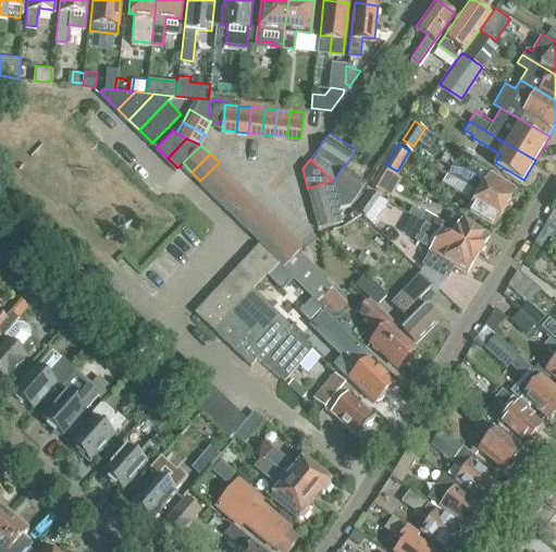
[(491,171),(485,180),(454,160),(447,171),(472,186),(507,207),(519,187),(491,171)]
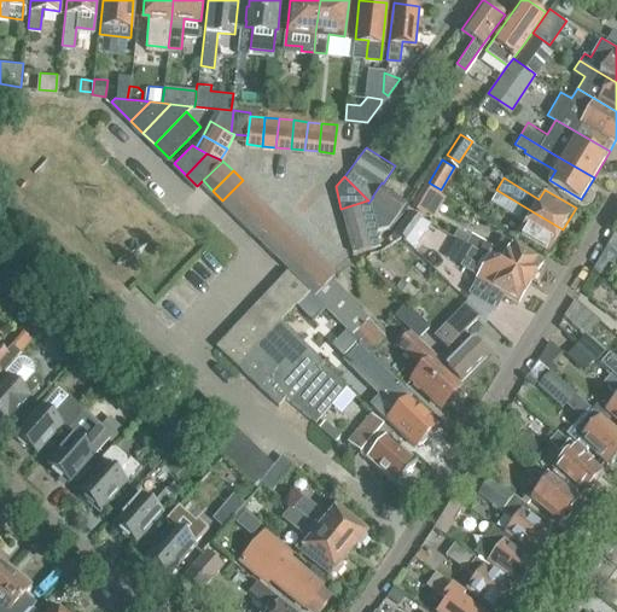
[(243,180),(222,200),(233,211),(254,191),(243,180)]
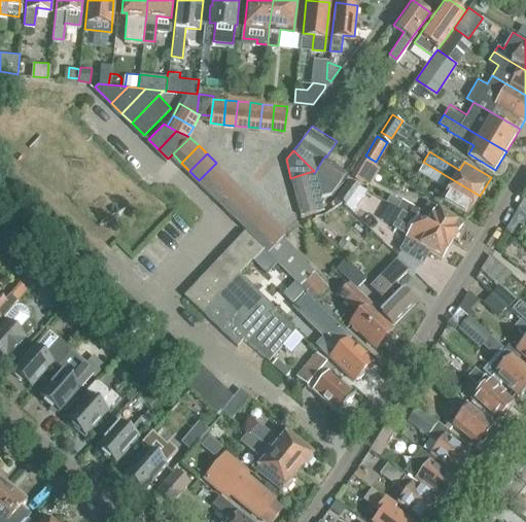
[(346,170),(326,157),(325,155),(317,168),(318,168),(314,173),(320,193),(332,189),(346,170)]
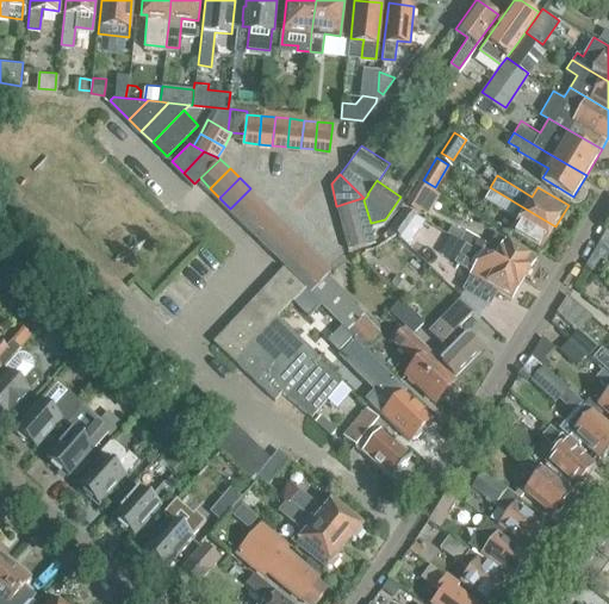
[(429,187),(418,180),(409,197),(420,203),(429,187)]
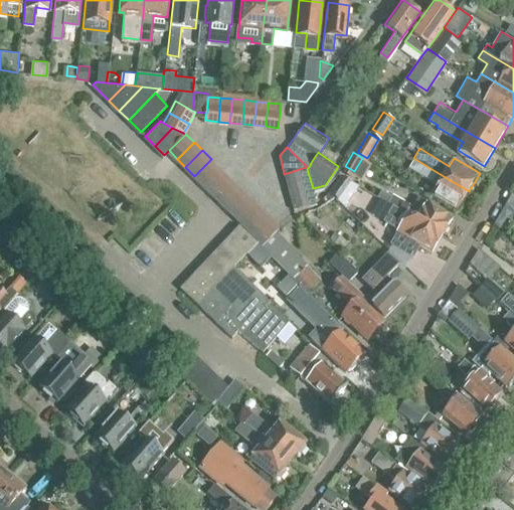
[(469,191),(437,172),(413,158),(408,166),(439,183),(433,194),(458,209),(469,191)]
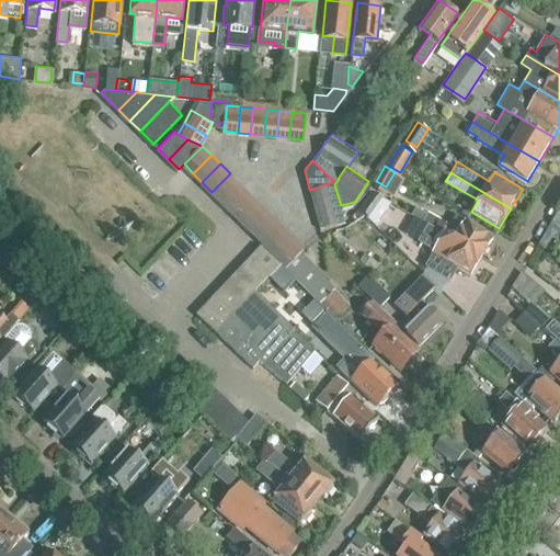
[(230,173),(212,192),(220,201),(239,182),(230,173)]
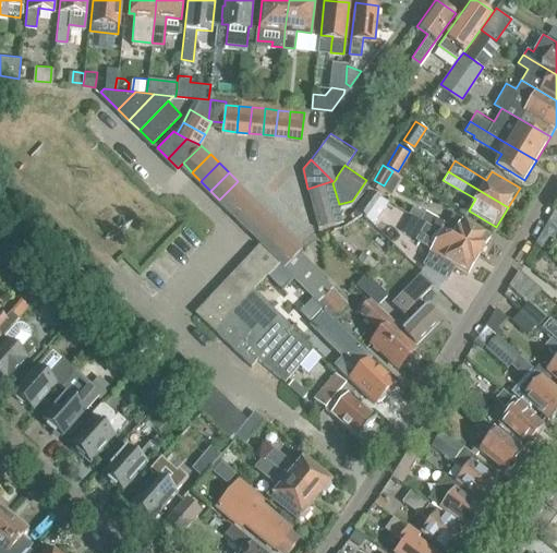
[(238,181),(219,200),(229,208),(246,190),(238,181)]
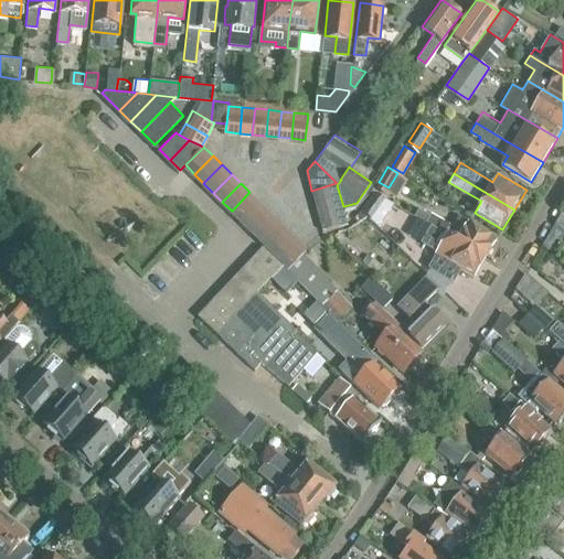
[(315,204),(340,199),(336,183),(311,191),(315,204)]
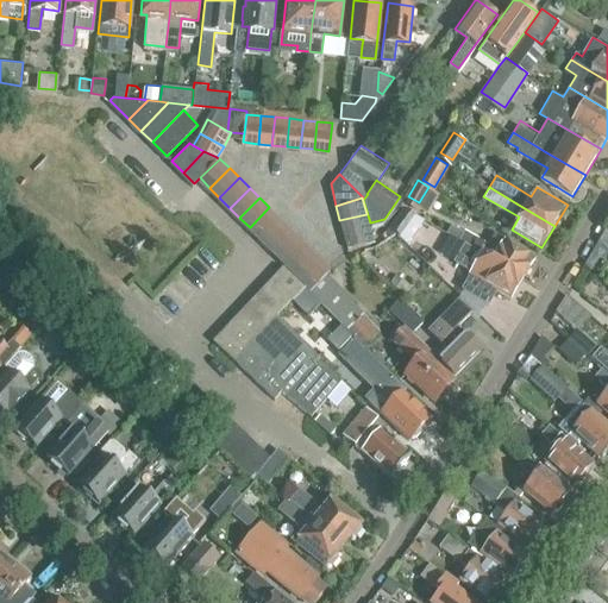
[(259,237),(280,218),(269,207),(250,227),(259,237)]
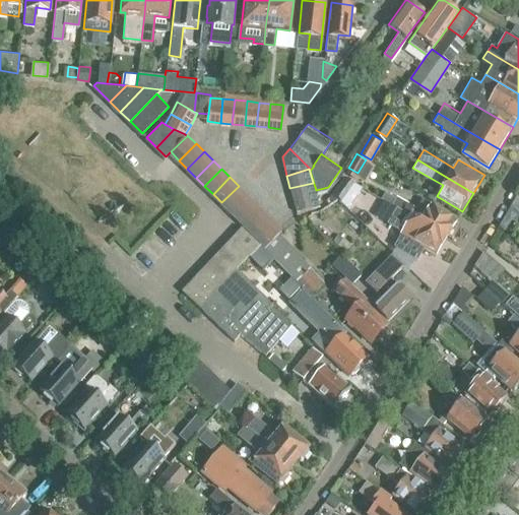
[(353,181),(345,177),(334,193),(341,200),(353,181)]
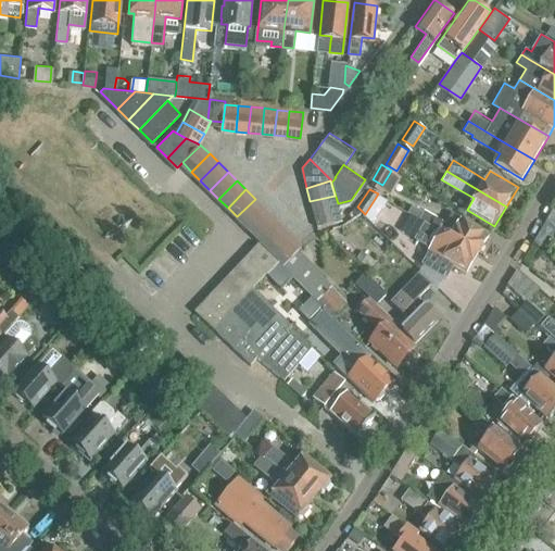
[(337,205),(335,196),(310,201),(313,212),(337,205)]
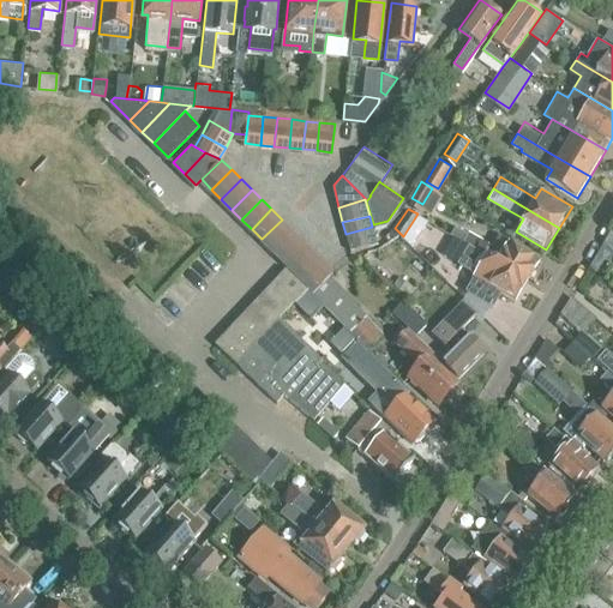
[(272,250),(292,229),(282,220),(262,239),(272,250)]
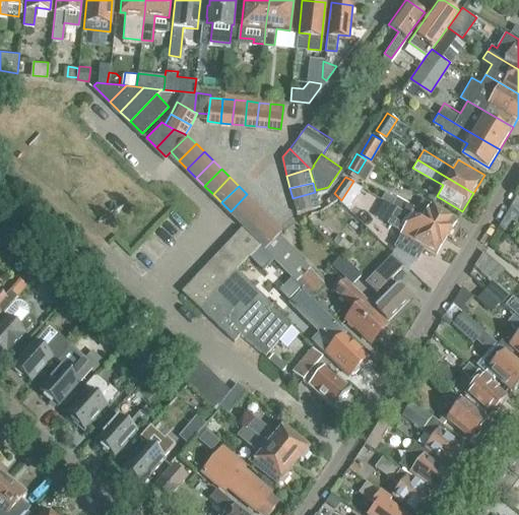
[(397,196),(383,188),(379,196),(392,204),(397,196)]
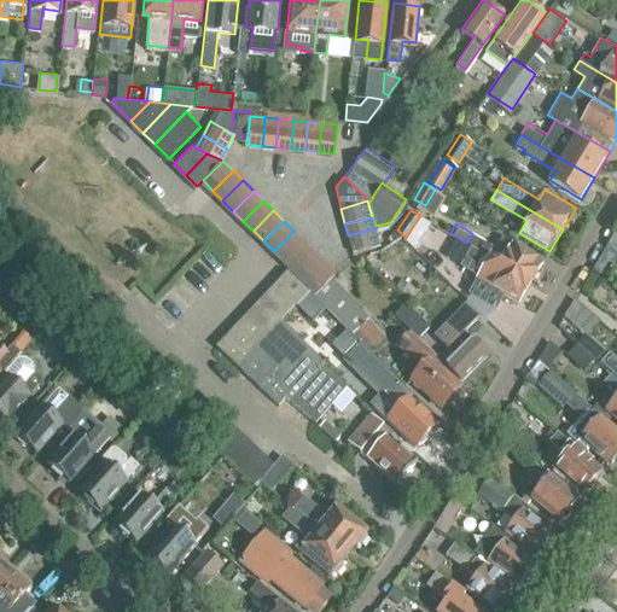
[(374,228),(348,235),(353,251),(379,244),(374,228)]
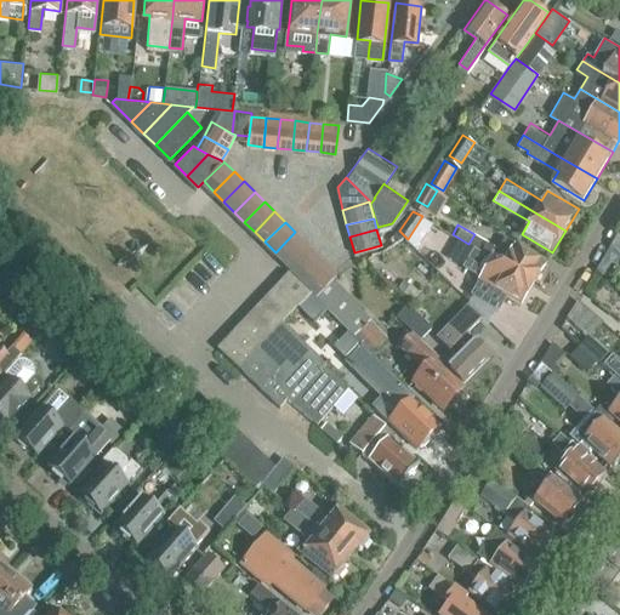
[(285,262),(306,241),(295,232),(276,252),(285,262)]
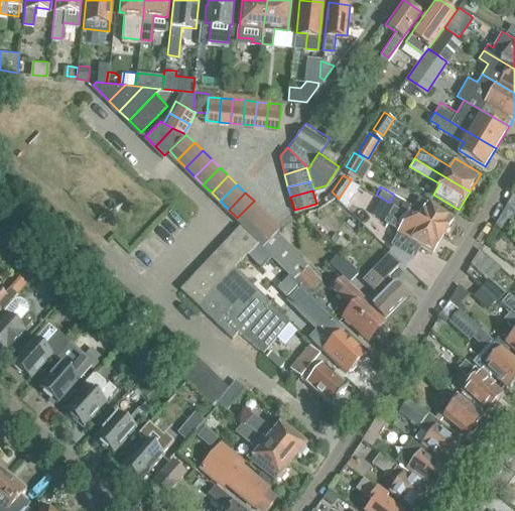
[(443,235),(455,218),(418,196),(414,204),(413,206),(404,201),(400,209),(443,235)]
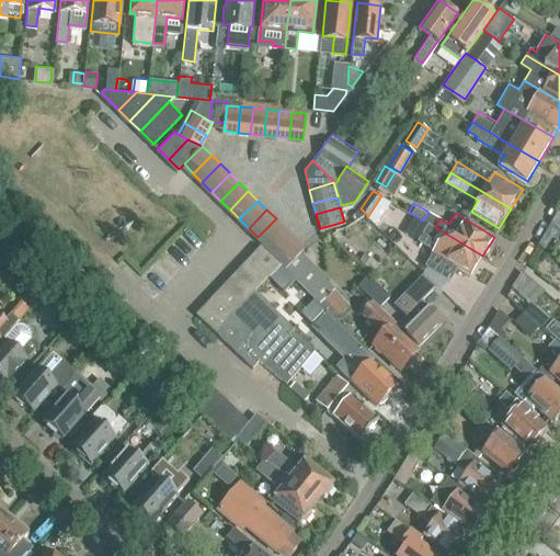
[(285,228),(276,218),(258,237),(266,246),(285,228)]
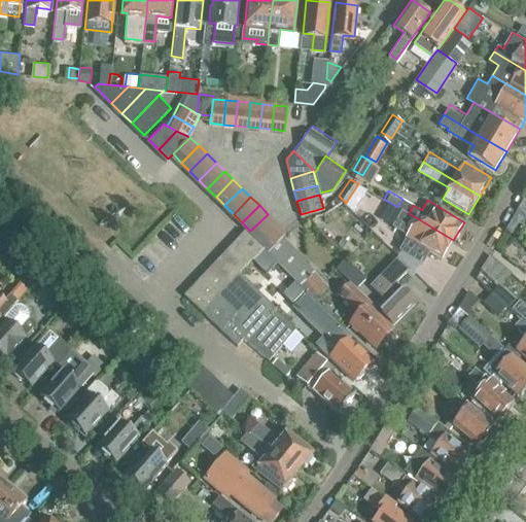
[(525,213),(518,206),(505,225),(514,233),(525,218),(525,213)]
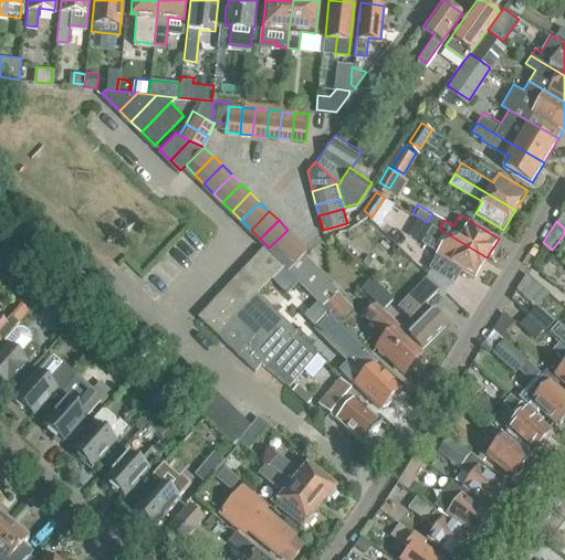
[(474,276),(487,257),(439,229),(433,225),(424,241),(439,250),(437,253),(438,254),(431,265),(454,280),(462,268),(474,276)]
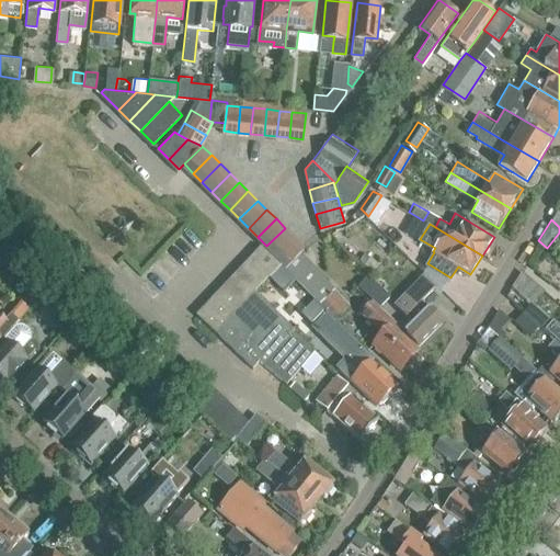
[(295,237),(285,228),(266,246),(276,256),(295,237)]
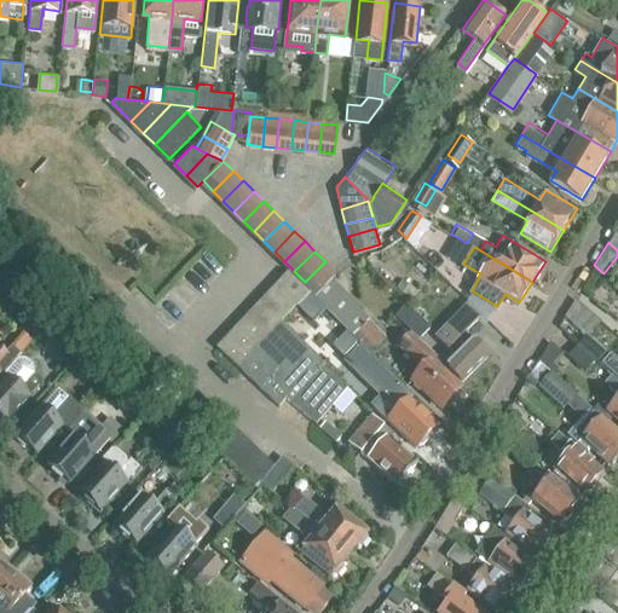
[(336,273),(325,261),(305,282),(316,293),(336,273)]
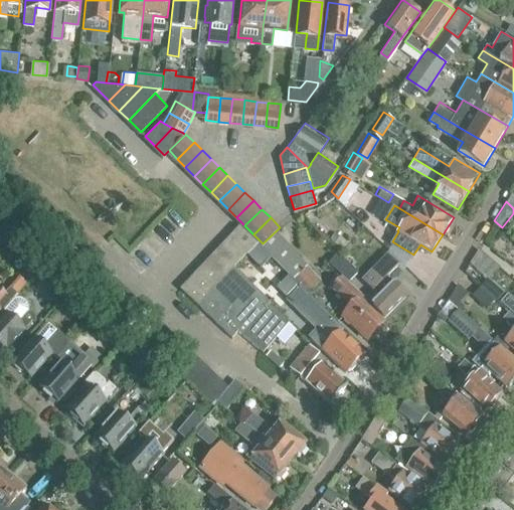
[(238,223),(230,231),(247,248),(257,239),(238,223)]
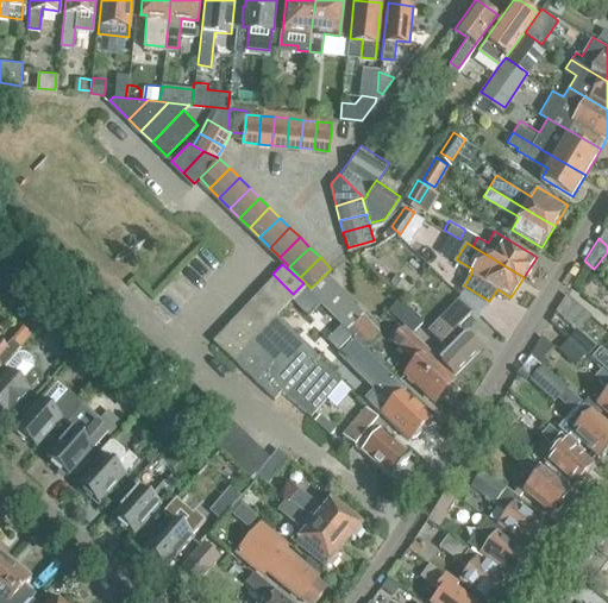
[(67,267),(58,275),(71,287),(79,278),(67,267)]
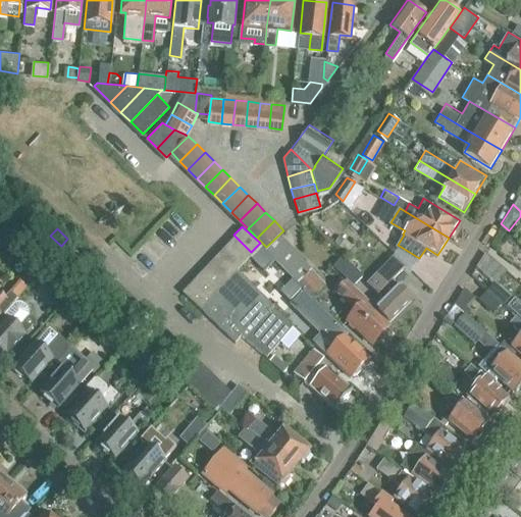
[(333,241),(346,249),(351,242),(339,234),(333,241)]
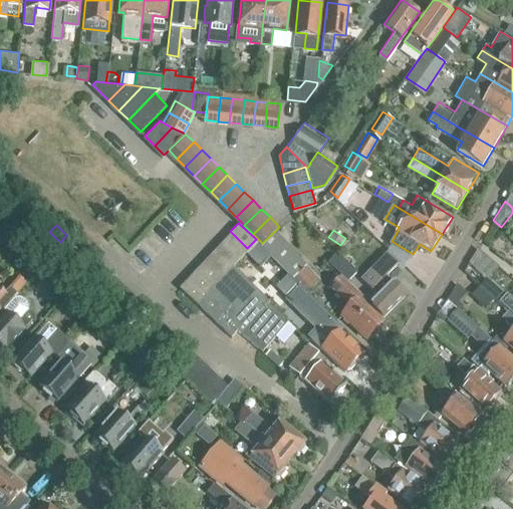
[(221,241),(239,257),(246,250),(247,248),(230,231),(221,241)]
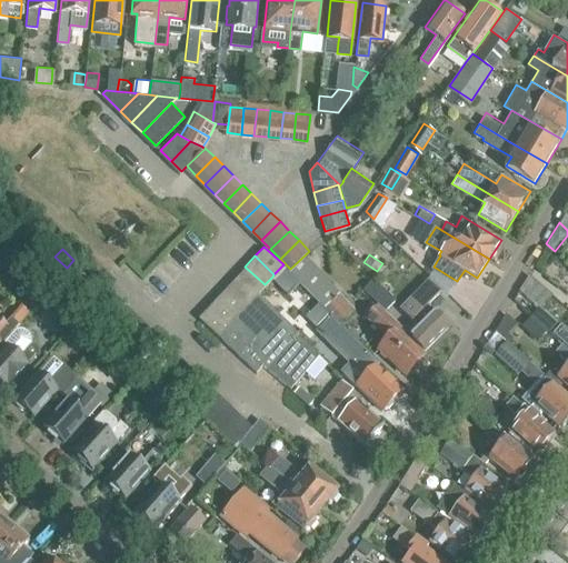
[(284,264),(273,274),(272,277),(288,292),(300,280),(289,270),(284,264)]
